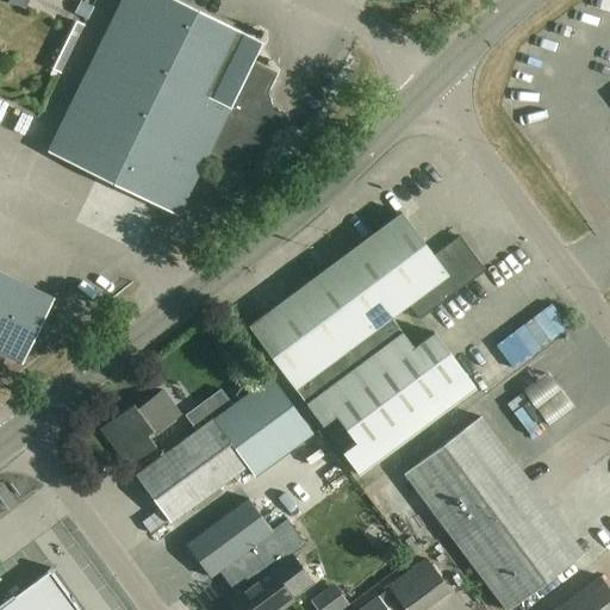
[(251,172),(279,116),(268,111),(269,109),(266,98),(263,95),(273,74),(251,64),(262,43),(174,0),(123,0),(94,57),(47,150),(178,215),(209,151),(251,172)]
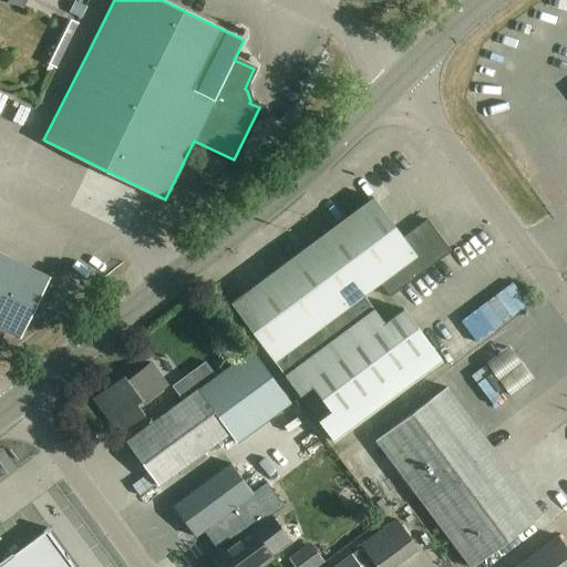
[(75,2),(70,14),(81,20),(86,9),(75,2)]
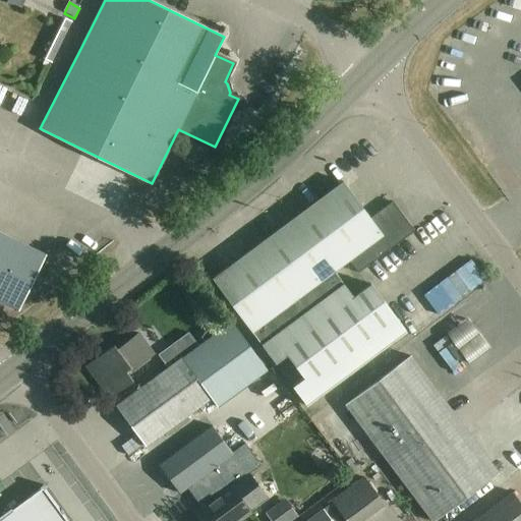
[(62,18),(43,60),(52,64),(71,22),(62,18)]
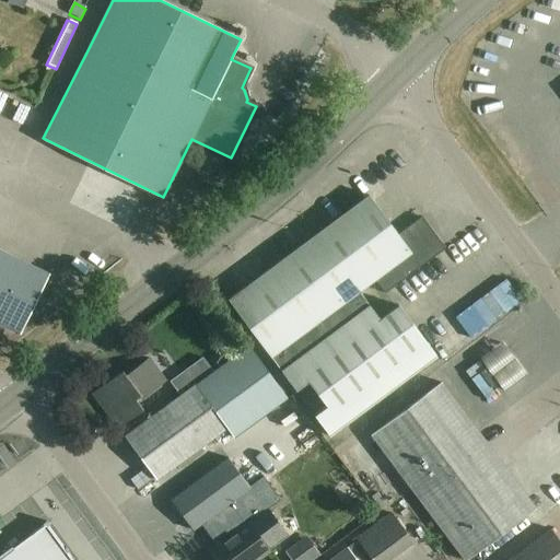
[(398,235),(368,195),(228,300),(296,392),(312,380),(318,375),(404,312),(398,305),(380,318),(360,291),(375,280),(385,293),(445,248),(422,217),(398,235)]
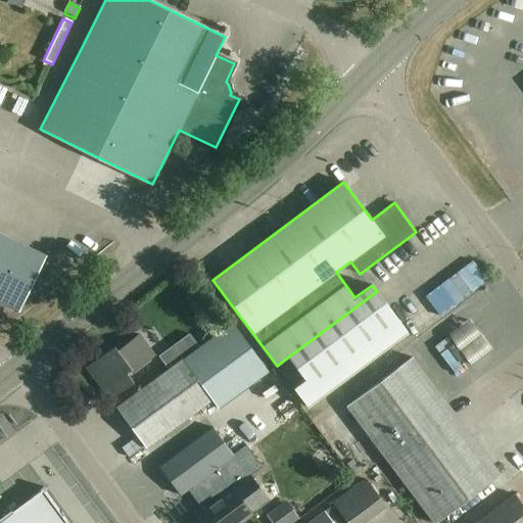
[(0,302),(18,313),(45,257),(0,235),(0,302)]
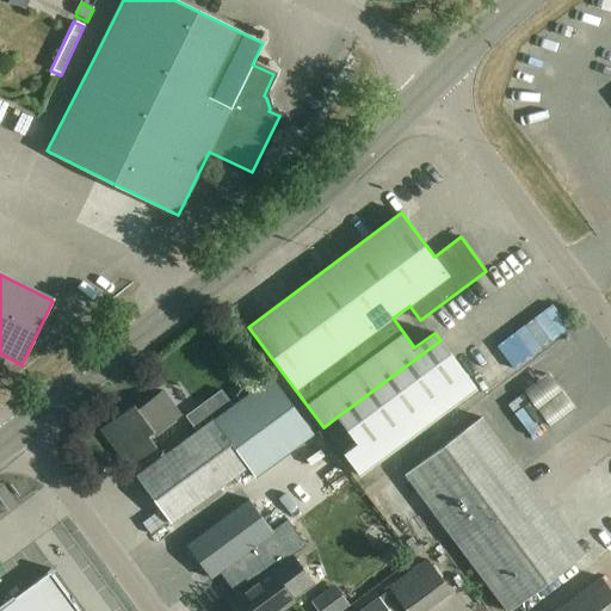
[(347,409),(340,414),(362,444),(345,456),(359,476),(476,389),(440,340),(347,409)]
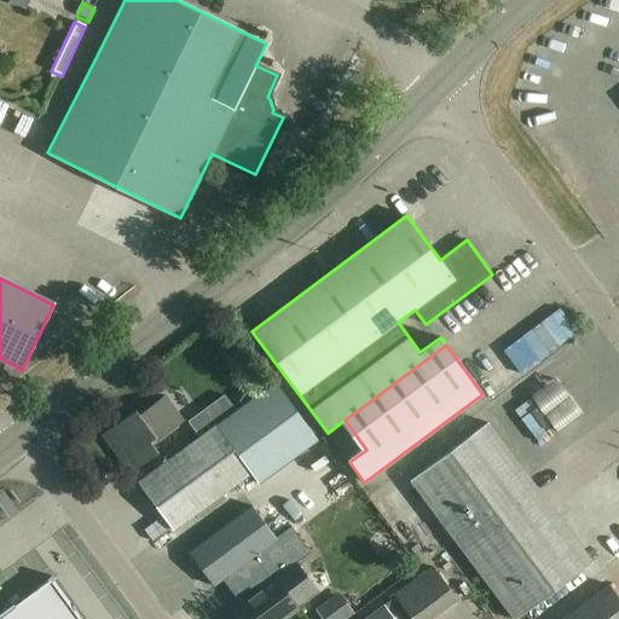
[(319,437),(283,388),(277,379),(232,411),(215,423),(214,424),(213,426),(201,434),(138,480),(172,527),(250,469),(259,481),(319,437)]
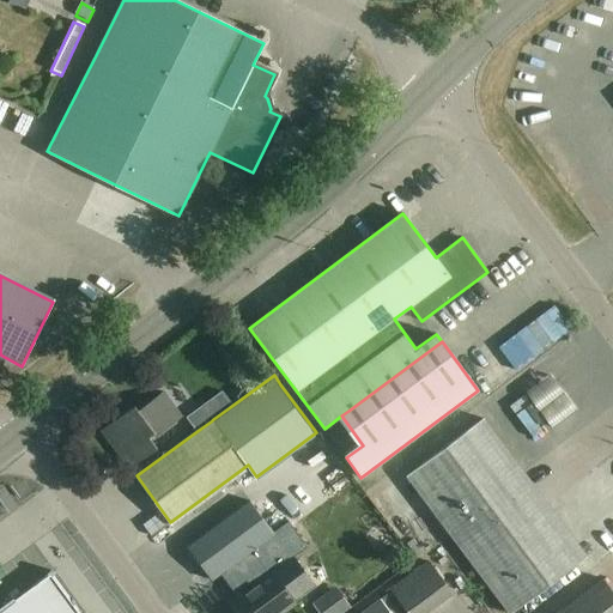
[(181,418),(163,393),(144,406),(138,411),(134,406),(101,430),(129,468),(157,449),(147,437),(152,434),(155,437),(181,418)]
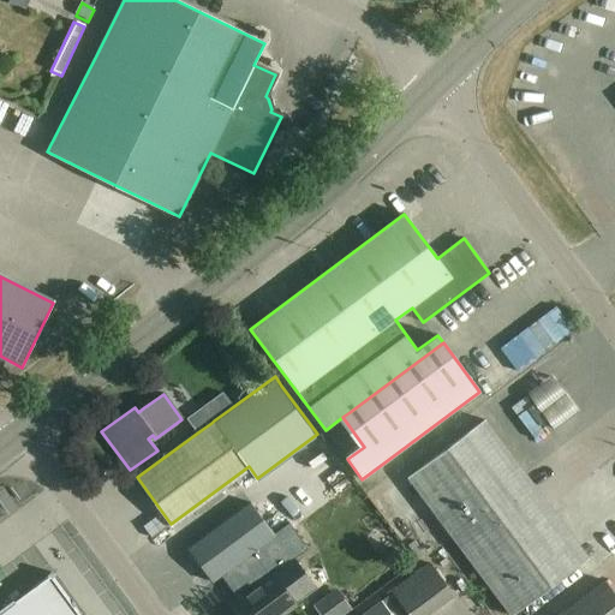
[(201,408),(212,423),(213,422),(214,421),(231,408),(220,394),(201,408)]
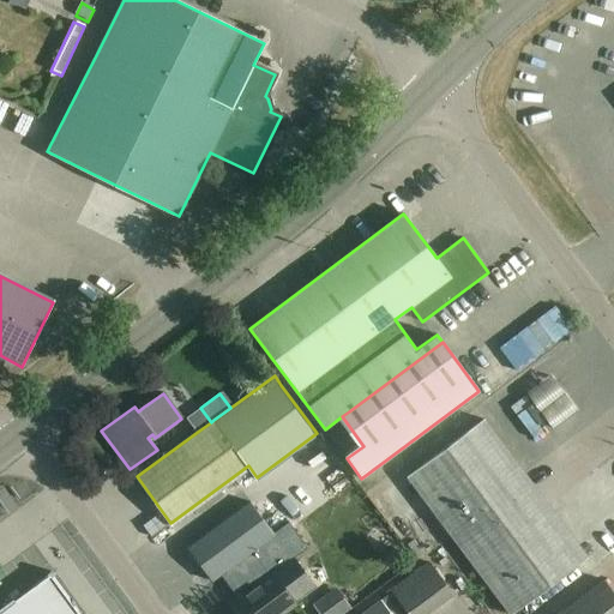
[(564,397),(534,404),(542,440),(572,433),(564,397)]
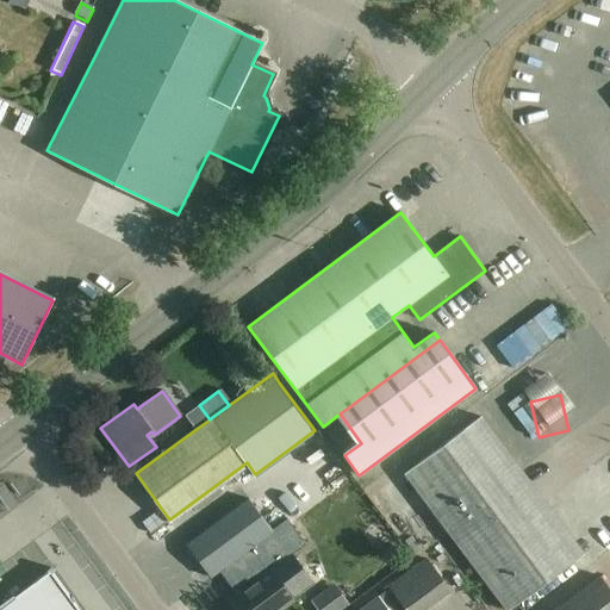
[(480,417),(403,474),(505,609),(508,609),(584,554),(480,417)]
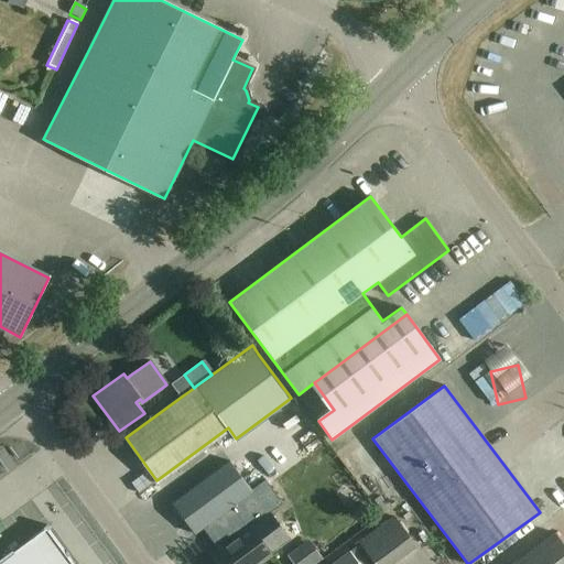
[(310,411),(317,405),(311,396),(303,402),(310,411)]
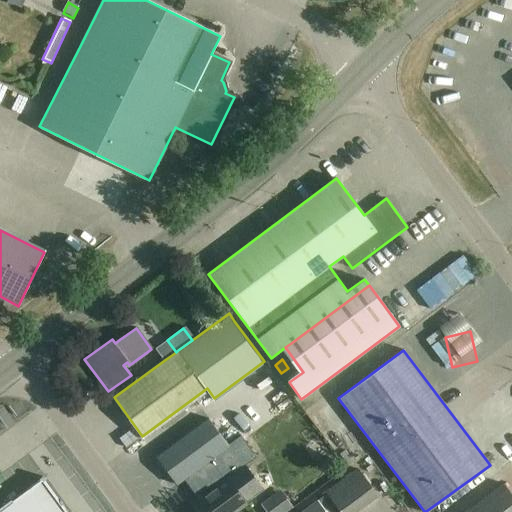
[(0,411),(0,443),(18,431),(3,410),(0,411)]
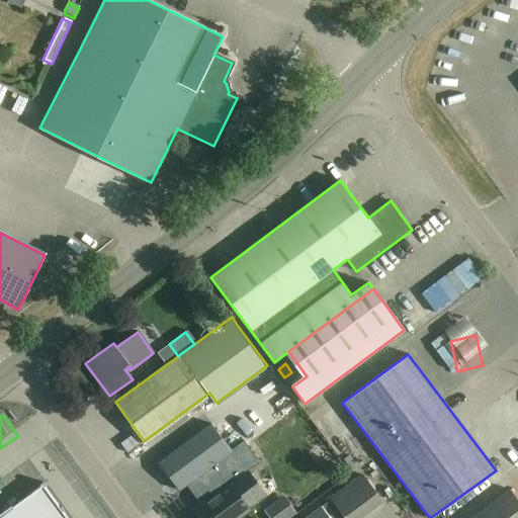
[(232,451),(211,424),(159,463),(179,491),(186,485),(200,505),(193,510),(198,517),(239,517),(250,510),(267,497),(249,470),(260,462),(244,441),(232,451)]
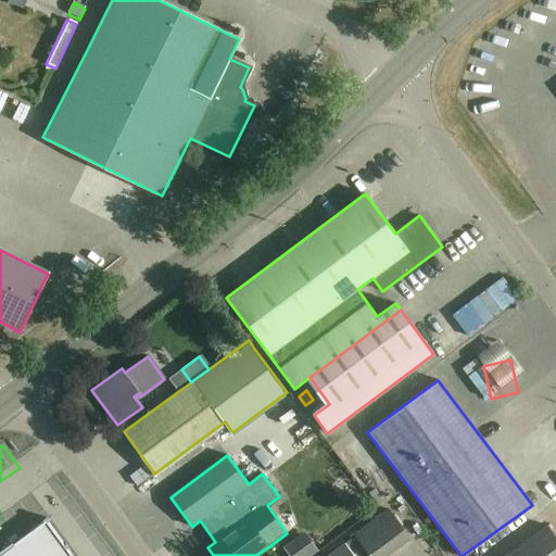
[(389,555),(412,540),(390,509),(354,535),(356,536),(329,555),(389,555)]
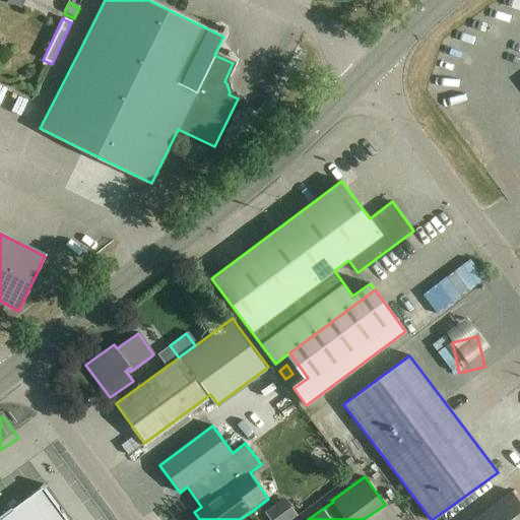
[(66,519),(43,488),(0,518),(0,519),(66,519)]
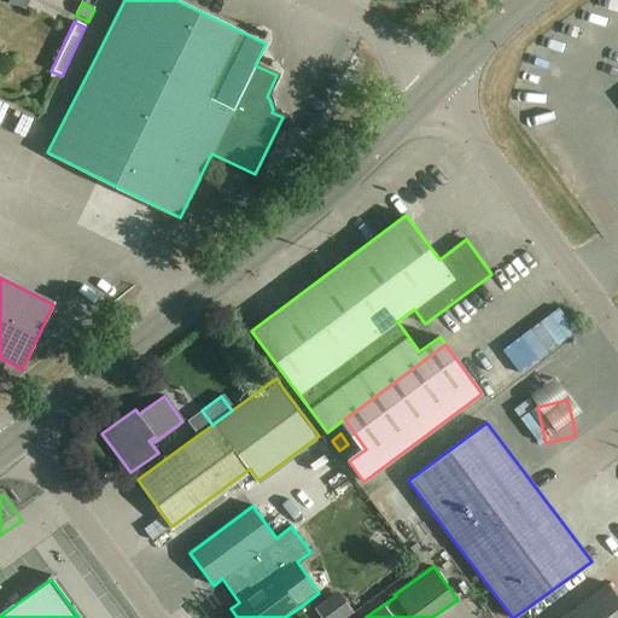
[(617,617),(617,596),(608,584),(561,617),(617,617)]
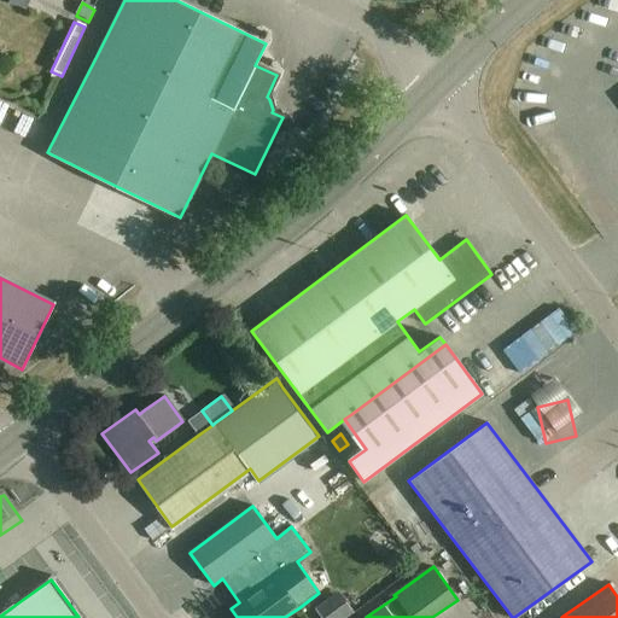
[(321,617),(348,617),(355,613),(339,593),(315,610),(321,617)]
